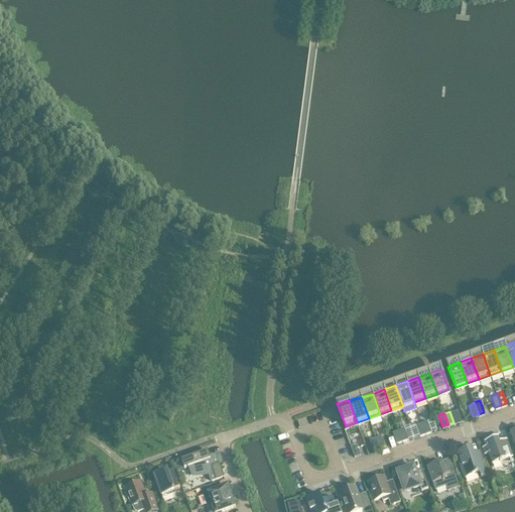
[(430,429),(426,418),(421,420),(425,431),(430,429)]
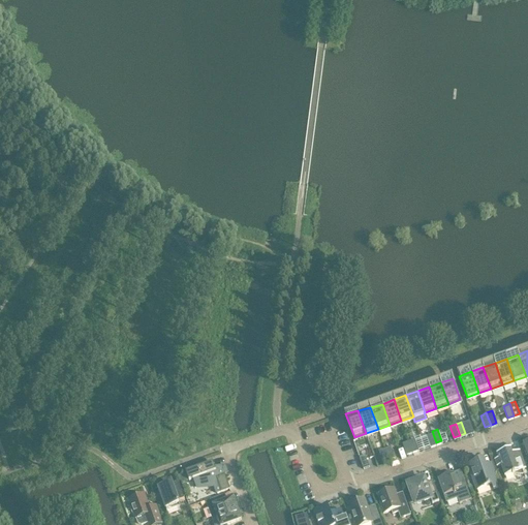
[(436,442),(432,431),(426,433),(430,444),(436,442)]
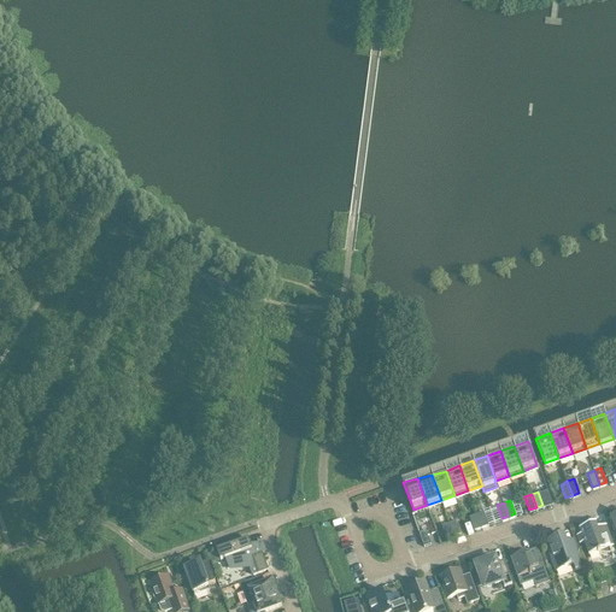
[(487,523),(485,513),(482,508),(476,511),(481,525),(487,523)]
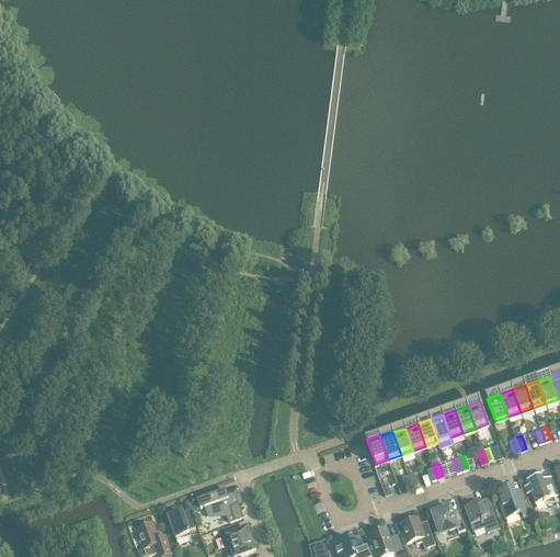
[(437,478),(433,465),(426,467),(431,480),(437,478)]
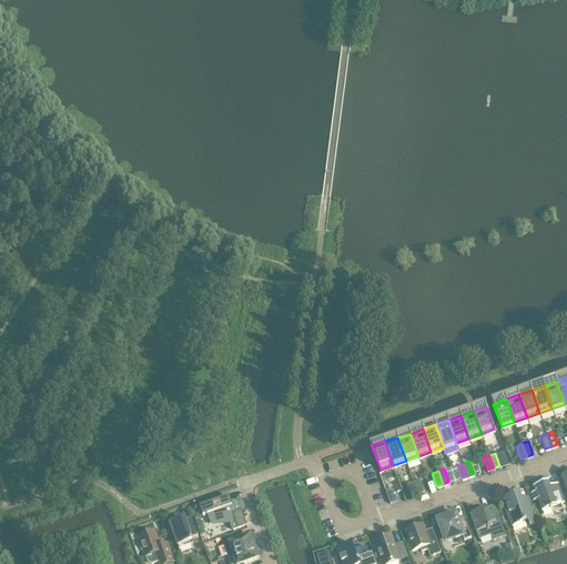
[(564,500),(558,483),(557,484),(550,487),(548,479),(547,479),(546,474),(538,476),(540,481),(532,484),(533,484),(534,489),(529,491),(530,491),(533,497),(537,496),(542,507),(540,507),(540,509),(549,505),(549,506),(550,506),(553,506),(554,507),(556,507),(558,507),(559,507),(562,506),(563,509),(564,509),(560,502),(564,500)]
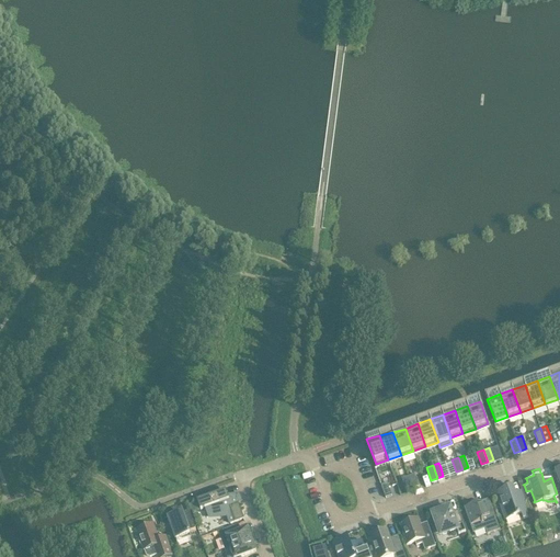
[(418,484),(414,474),(413,470),(408,474),(412,486),(418,484)]
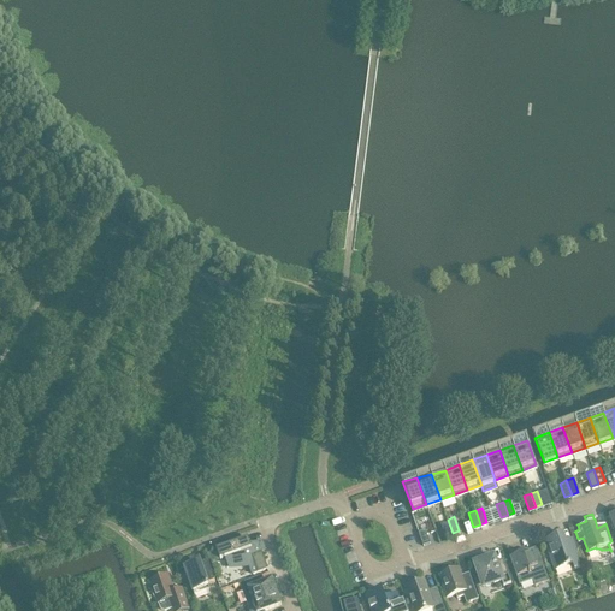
[(453,533),(448,520),(441,522),(445,535),(453,533)]
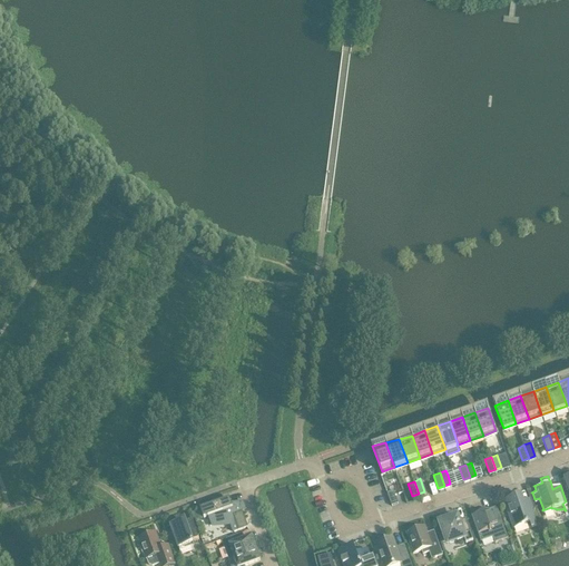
[(398,500),(393,488),(386,490),(391,503),(398,500)]
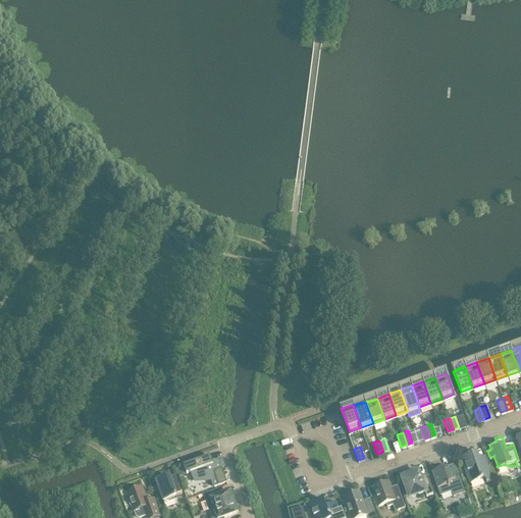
[(492,477),(486,462),(481,464),(478,456),(476,450),(461,455),(463,462),(468,477),(469,480),(484,474),(486,479),(492,477)]
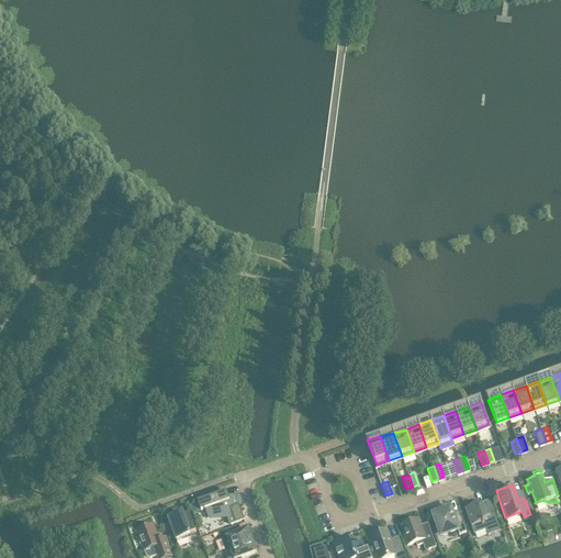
[(231,503),(225,488),(197,499),(200,508),(205,505),(209,514),(232,513),(234,520),(244,516),(238,501),(231,503)]
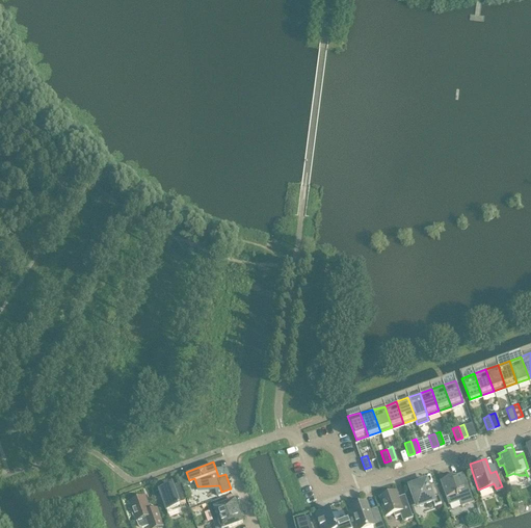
[(473,499),(463,471),(451,475),(451,474),(440,478),(448,502),(459,498),(460,503),(473,499)]
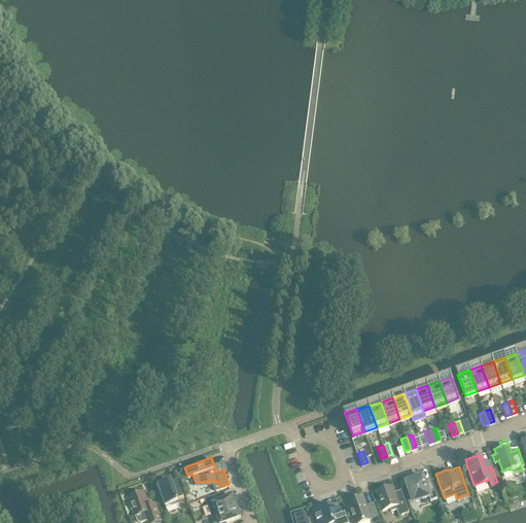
[(436,496),(429,477),(423,479),(422,474),(406,480),(413,499),(428,494),(430,498),(436,496)]
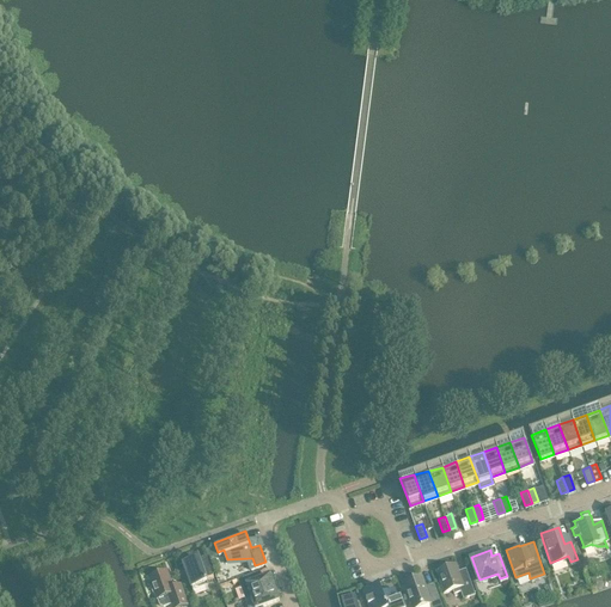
[(200,562),(197,556),(183,560),(193,588),(207,582),(206,577),(213,575),(207,559),(200,562)]
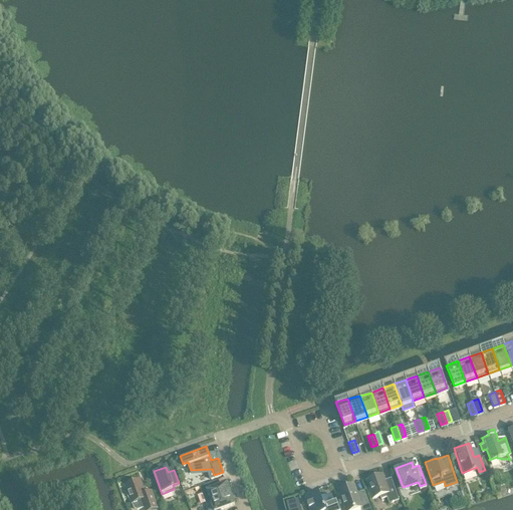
[(399,497),(392,478),(387,480),(385,479),(381,472),(382,471),(364,477),(365,478),(366,477),(372,495),(371,496),(379,493),(380,496),(386,494),(389,501),(399,497)]
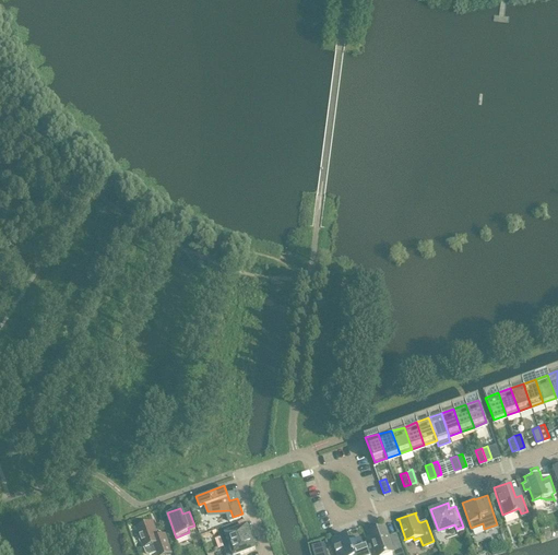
[(170,550),(164,531),(156,533),(151,519),(135,524),(138,532),(137,534),(139,539),(141,540),(144,551),(149,552),(155,550),(157,554),(170,550)]
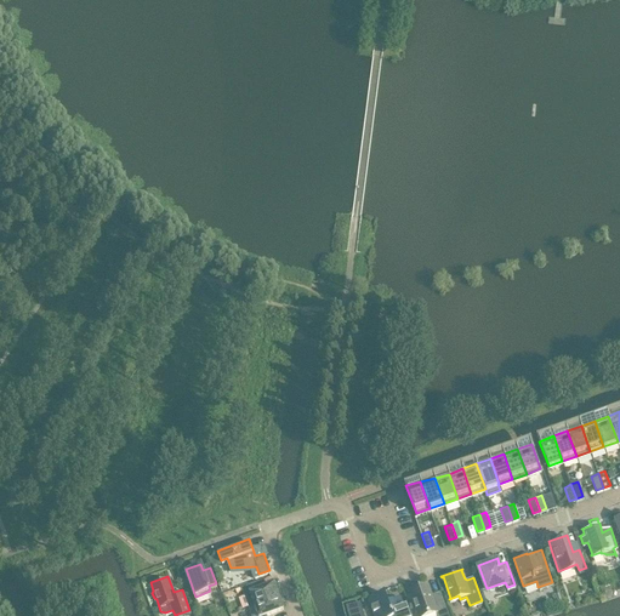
[(278,593),(273,581),(256,587),(254,580),(240,585),(248,604),(278,593)]
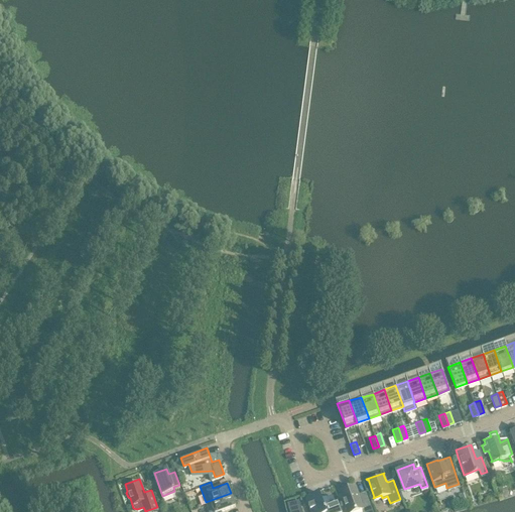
[(371,507),(366,494),(360,497),(355,484),(340,490),(348,511),(363,506),(364,510),(371,507)]
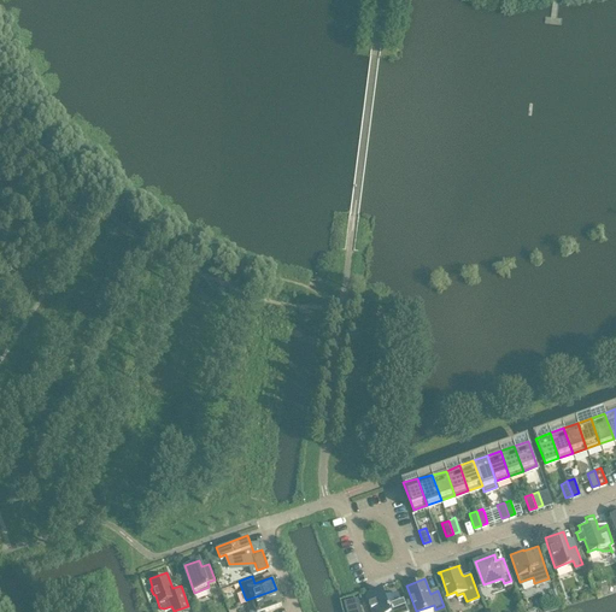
[(402,605),(397,590),(385,594),(382,587),(365,593),(371,611),(388,611),(391,611),(389,608),(402,605)]
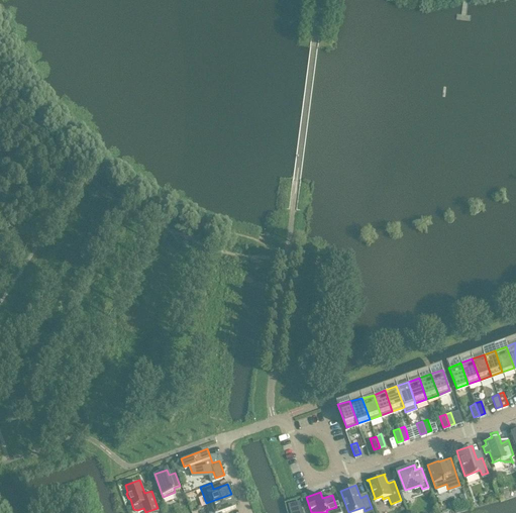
[(222,512),(221,510),(235,505),(231,494),(206,503),(209,512),(222,512)]
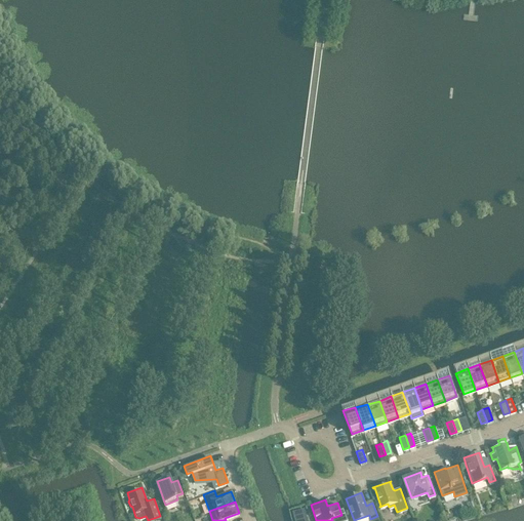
[(308,520),(304,507),(292,510),(294,520),(308,520)]
